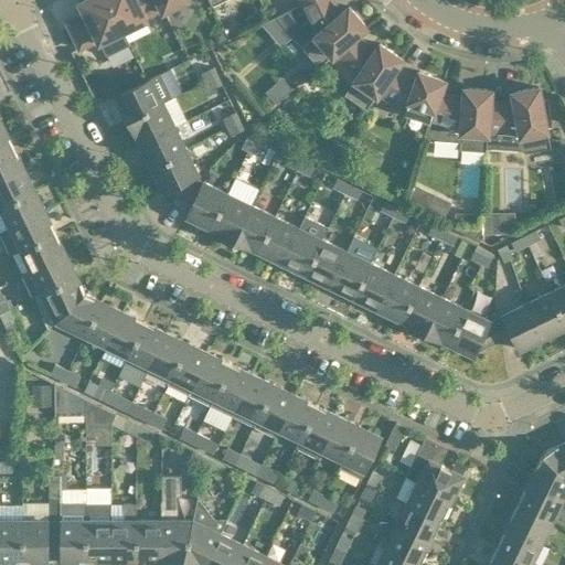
[(123,29),(108,0),(81,0),(80,0),(85,12),(67,21),(80,46),(98,38),(107,55),(130,43),(123,29)]
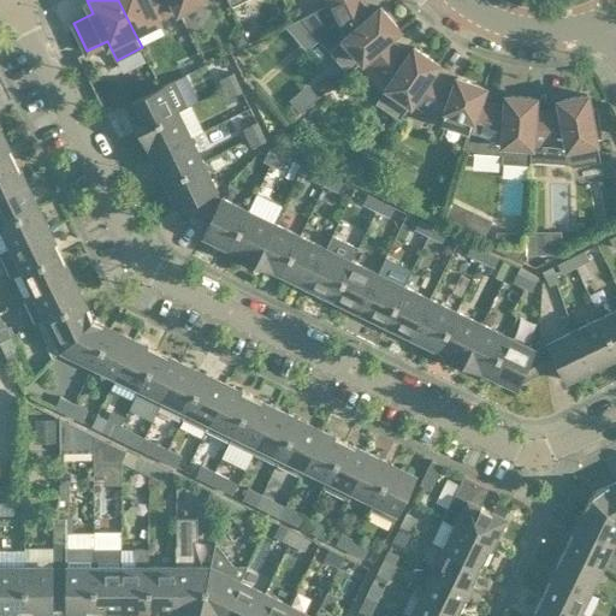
[(118,0),(134,31),(159,19),(158,16),(177,7),(173,0),(118,0)]
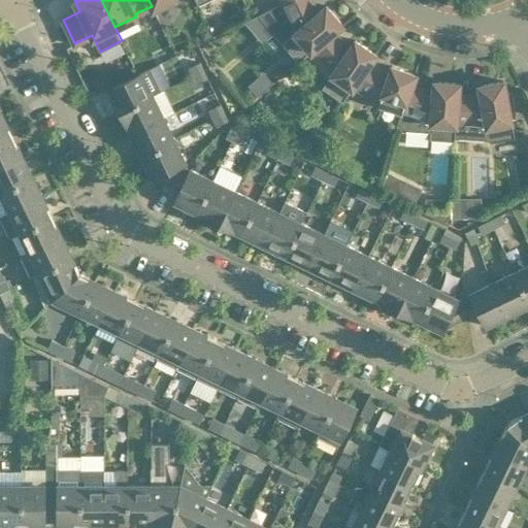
[(149,0),(152,6),(153,8),(169,0),(149,0)]
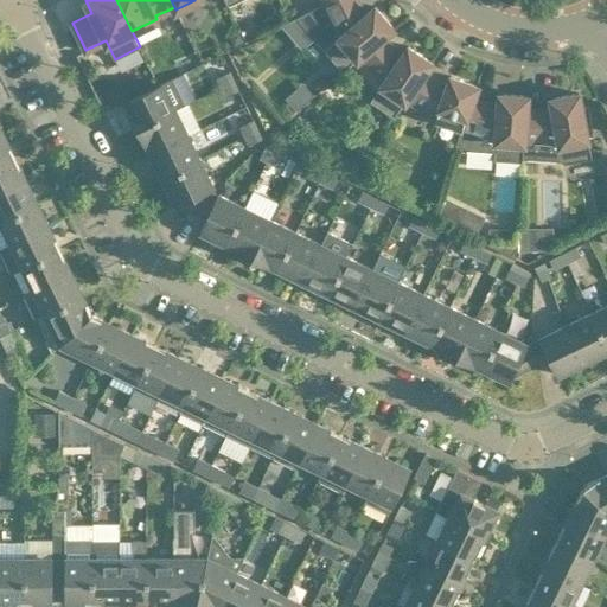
[(330,0),(326,2),(296,17),(343,70),(359,55),(384,36),(394,27),(375,5),(365,13),(358,0),(330,0)]
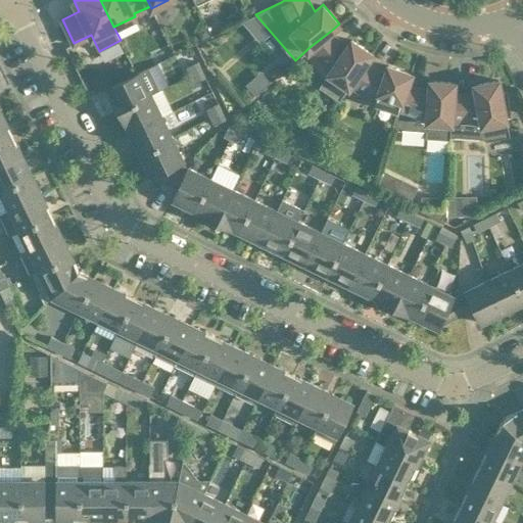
[(250,6),(245,8),(249,17),(257,13),(254,7),(250,6)]
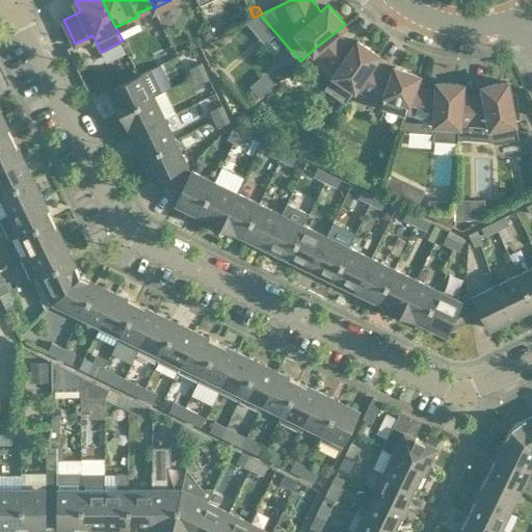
[(210,27),(201,31),(205,40),(214,35),(210,27)]
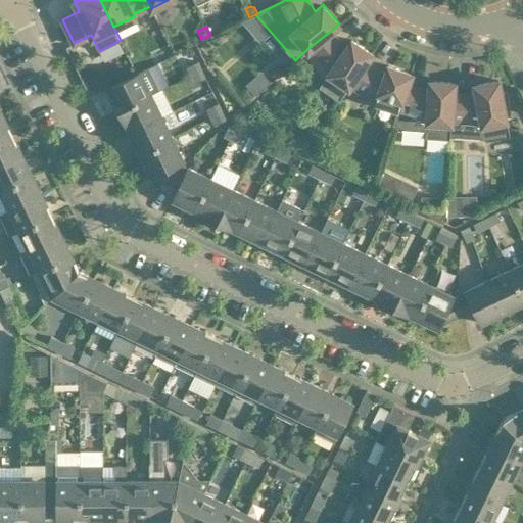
[(307,49),(305,51),(327,76),(320,86),(339,100),(348,86),(349,87),(351,84),(350,84),(366,61),(366,62),(372,53),(351,39),(345,48),(331,31),(310,47),(311,47),(311,48),(308,50),(307,49)]
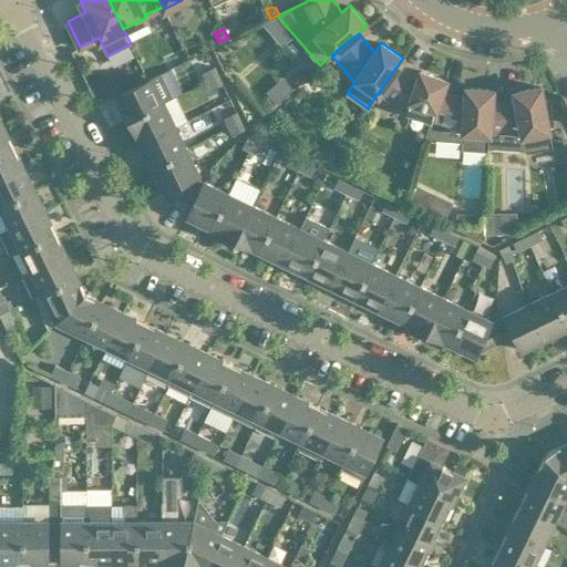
[(215,65),(203,72),(206,80),(219,74),(217,69),(215,65)]
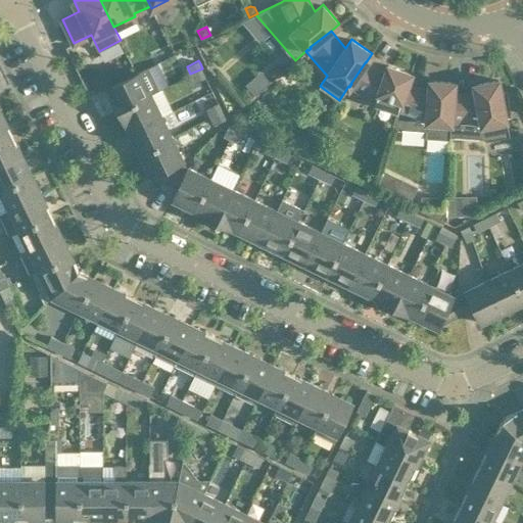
[(398,111),(399,108),(398,108),(408,83),(412,73),(388,64),(384,75),(366,62),(366,61),(350,84),(351,84),(376,100),(375,103),(398,111)]
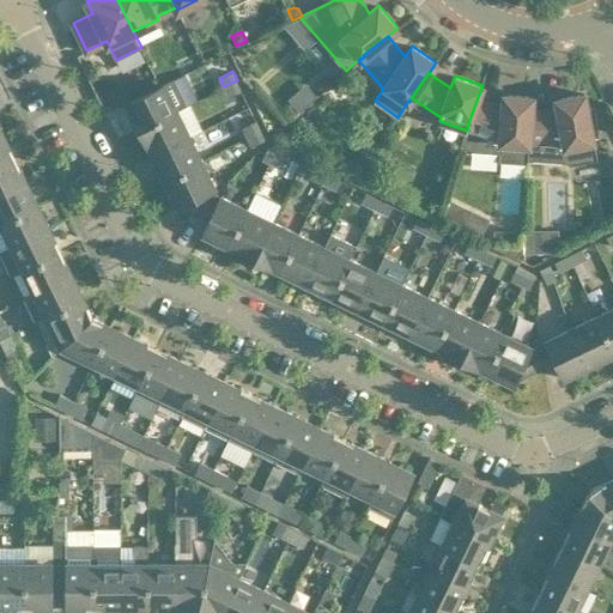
[(149,90),(127,101),(131,109),(129,109),(139,128),(177,109),(187,104),(196,99),(184,73),(174,79),(174,78),(164,83),(149,90)]
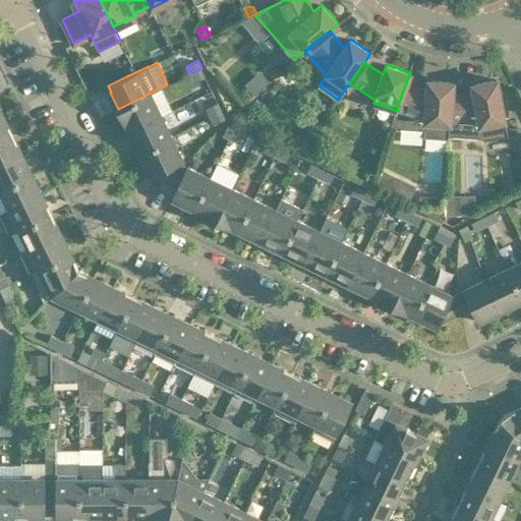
[(201,68),(189,73),(193,80),(205,75),(201,68)]
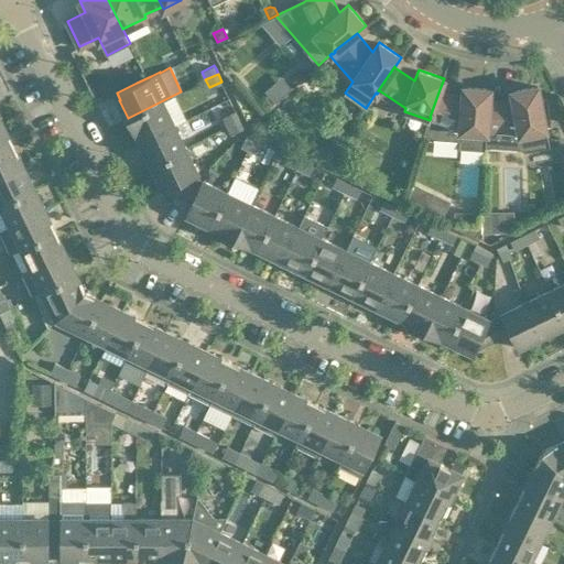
[(106,79),(97,85),(104,98),(117,91),(112,82),(106,79)]
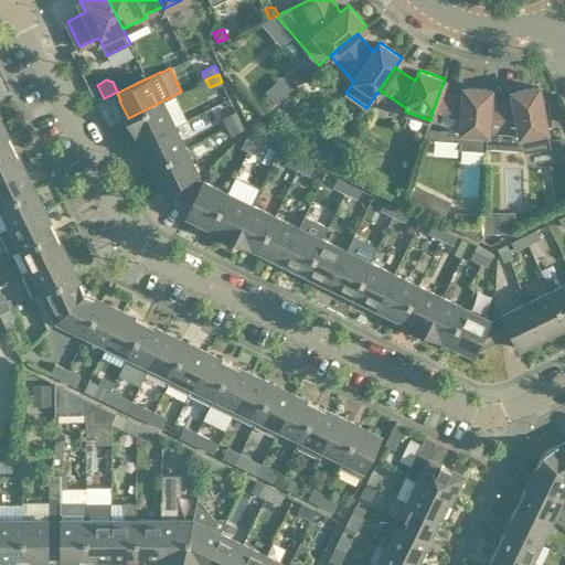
[(487,132),(486,147),(525,149),(525,151),(551,147),(546,126),(554,125),(548,97),(541,98),(539,85),(512,91),(514,102),(490,100),(488,129),(488,132),(487,132)]
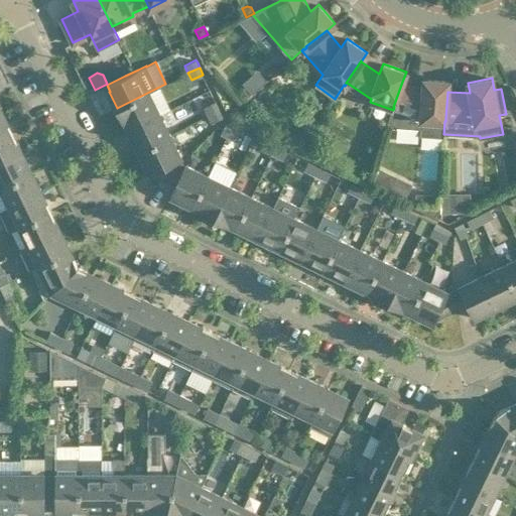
[(393,110),(387,126),(396,129),(396,127),(420,129),(420,135),(423,135),(443,137),(443,134),(444,121),(445,121),(445,118),(447,92),(448,81),(424,79),(423,90),(402,82),(393,107),(394,107),(393,110)]
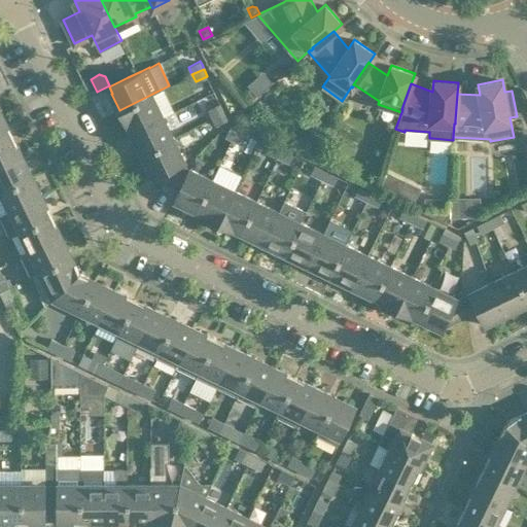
[(152,94),(119,110),(127,127),(128,126),(131,132),(163,116),(159,107),(152,94)]
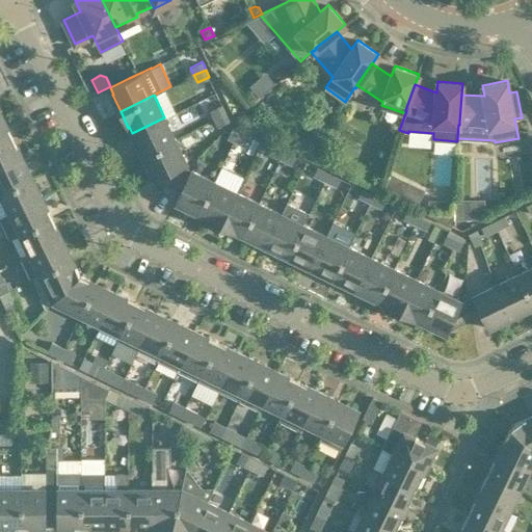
[(222,104),(210,110),(214,117),(225,112),(222,104)]
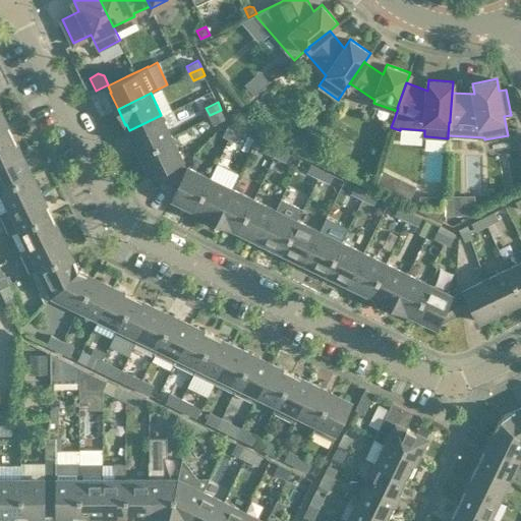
[(221,110),(210,115),(213,122),(225,116),(221,110)]
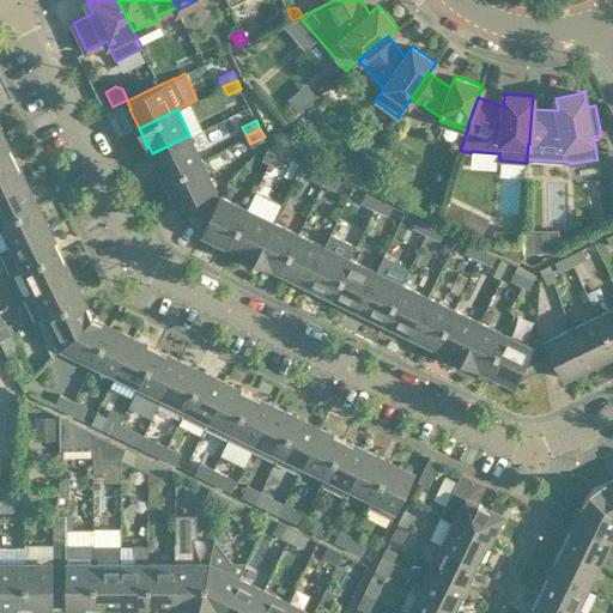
[(0,135),(0,164),(14,158),(2,134),(0,135)]
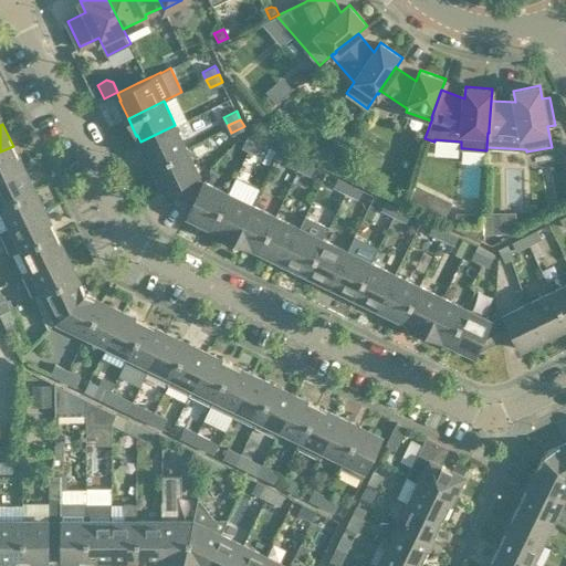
[(175,125),(140,142),(145,152),(153,166),(187,148),(175,125)]
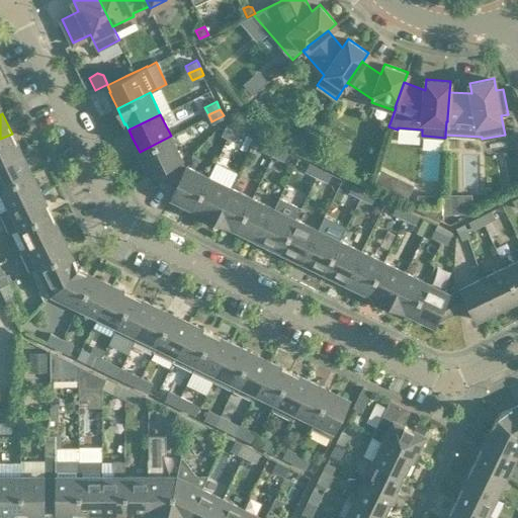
[(222,134),(229,138),(235,125),(228,121),(222,134)]
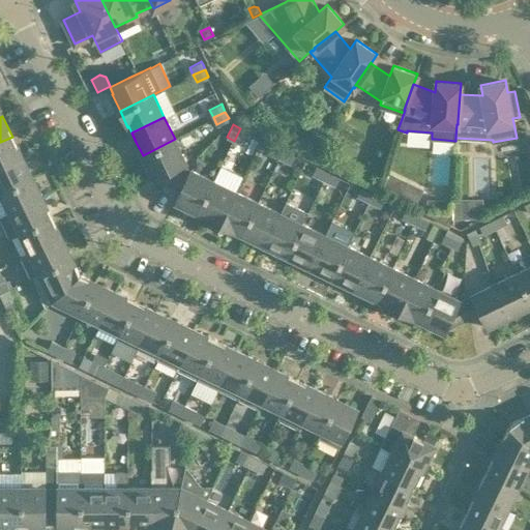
[(240,128),(234,141),(242,145),(249,133),(240,128)]
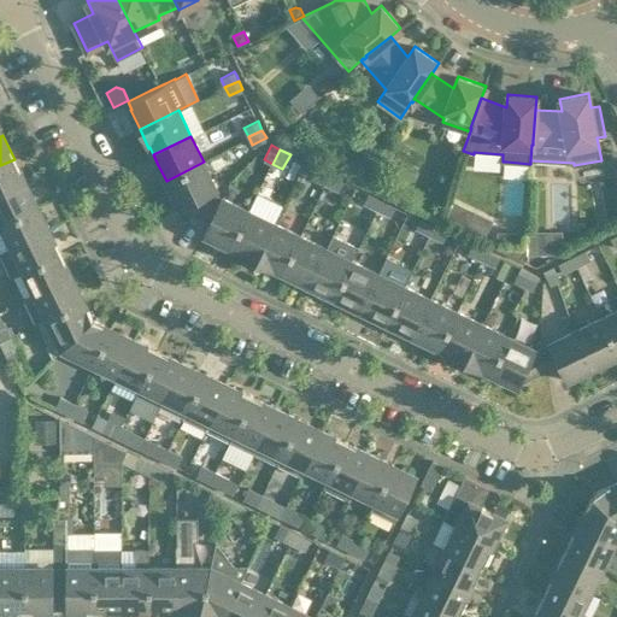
[(0,165),(0,194),(25,182),(15,159),(0,165)]
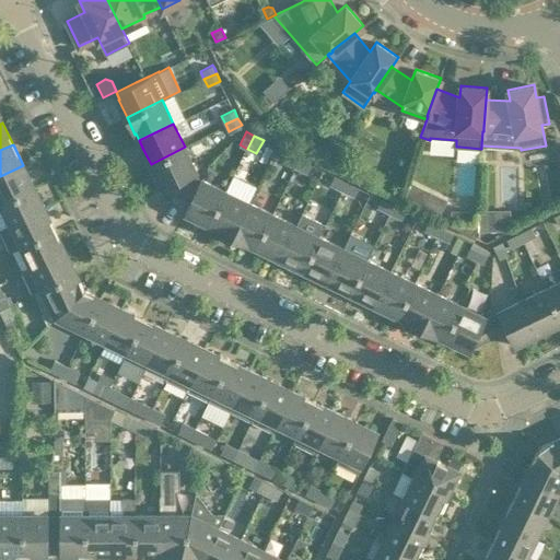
[(185,147),(151,164),(153,168),(163,188),(178,181),(182,186),(196,175),(195,173),(197,172),(187,152),(185,147)]
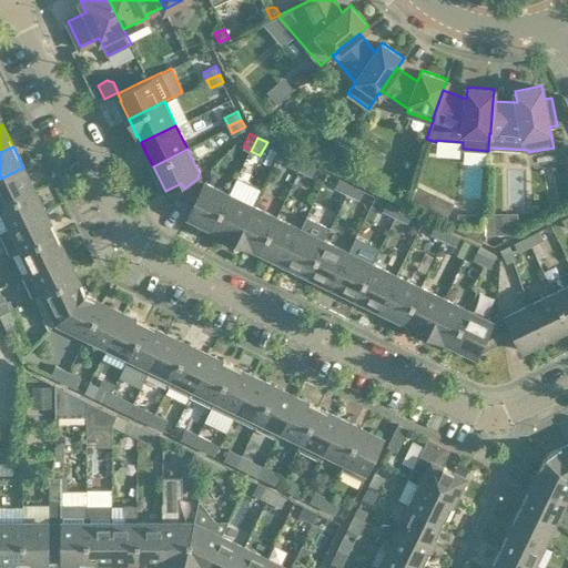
[(291,154),(286,163),(298,170),(303,160),(291,154)]
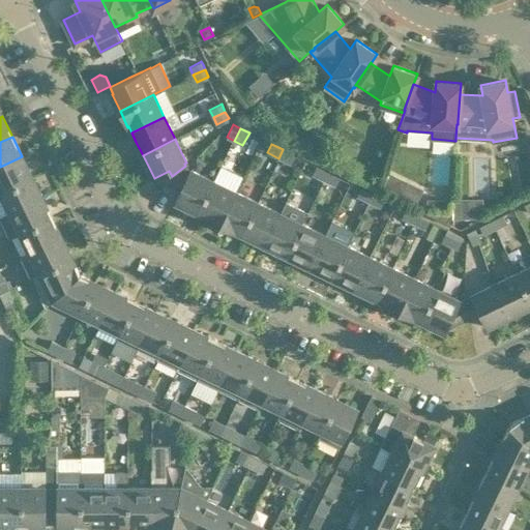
[(283,149),(278,158),(291,164),(295,155),(283,149)]
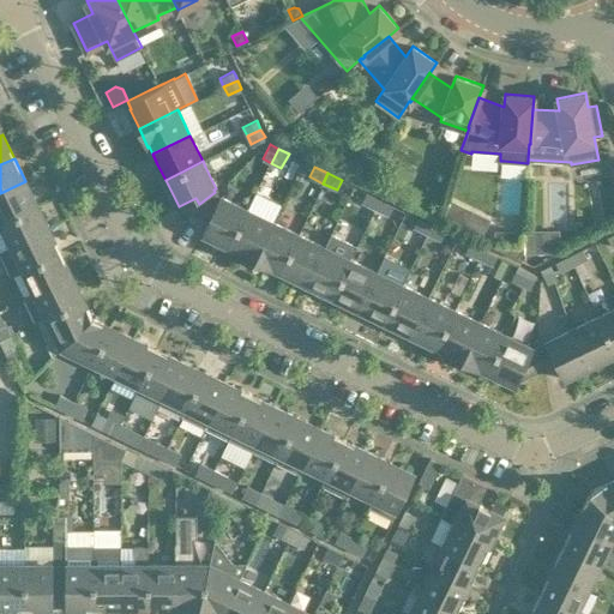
[(0,193),(0,221),(0,222),(37,204),(25,181),(0,193)]
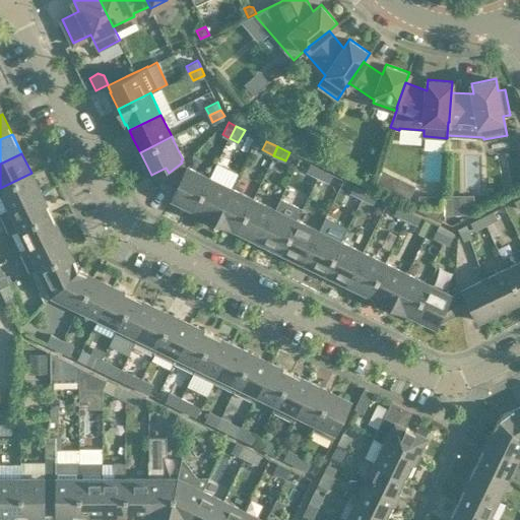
[(182,163),(169,173),(171,178),(176,188),(172,197),(194,208),(209,177),(187,166),(185,170),(183,165),(182,163)]
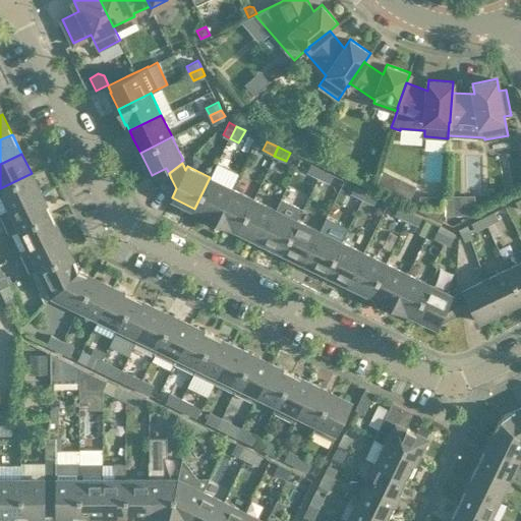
[(311,163),(307,171),(319,176),(323,168),(311,163)]
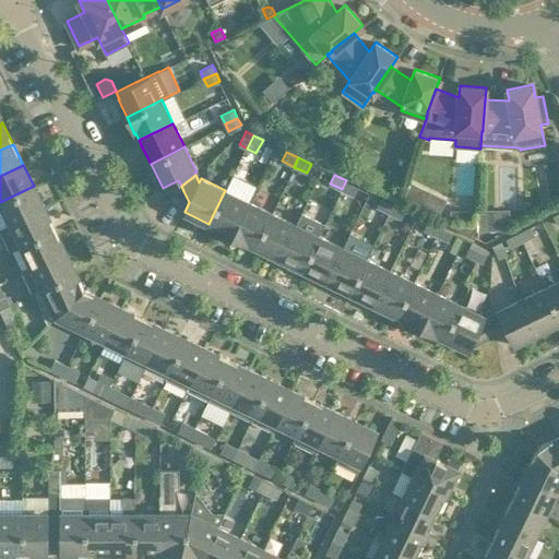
[(346,180),(342,189),(354,195),(358,187),(346,180)]
